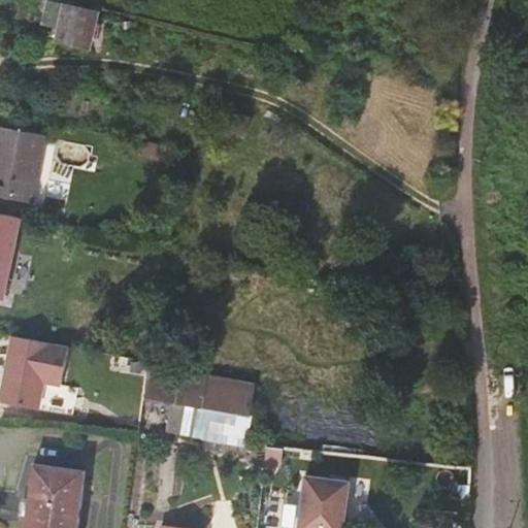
[(60,29),(65,4),(47,0),(38,0),(33,23),(60,29)]
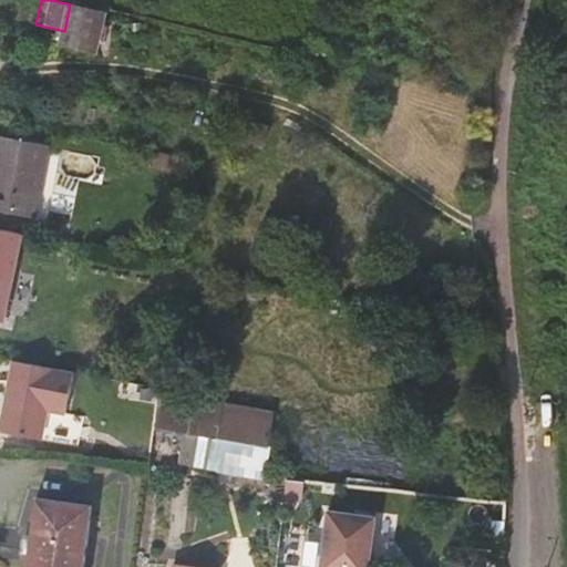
[(105,12),(70,4),(64,31),(62,44),(96,52),(105,12)]
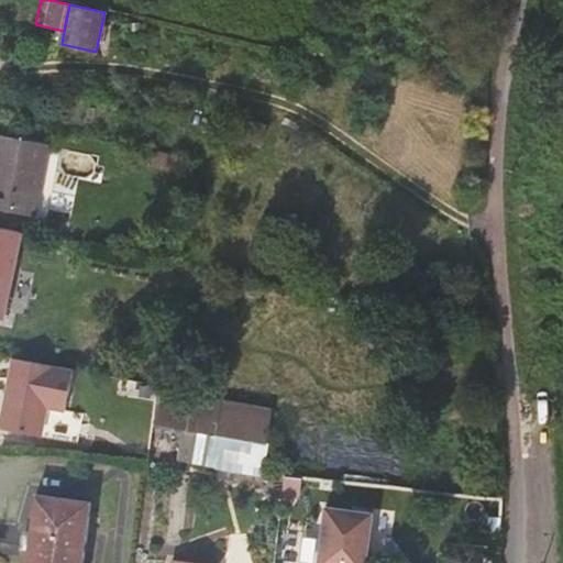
[(48,144),(0,134),(0,209),(34,216),(48,144)]
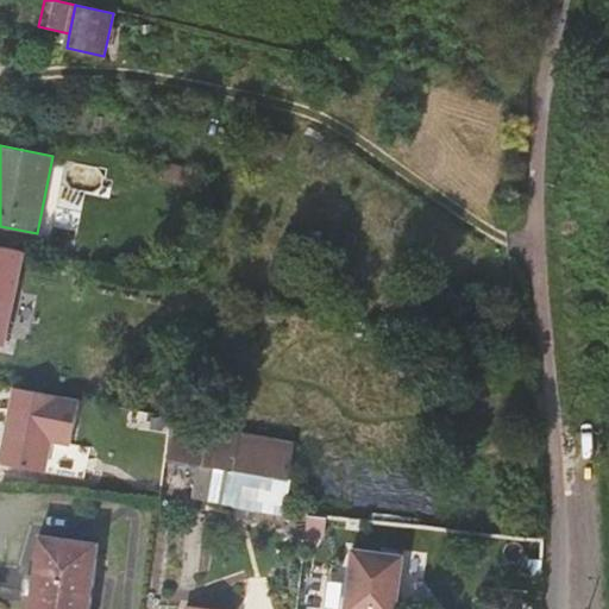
[(0,343),(4,344),(25,251),(0,246),(0,343)]
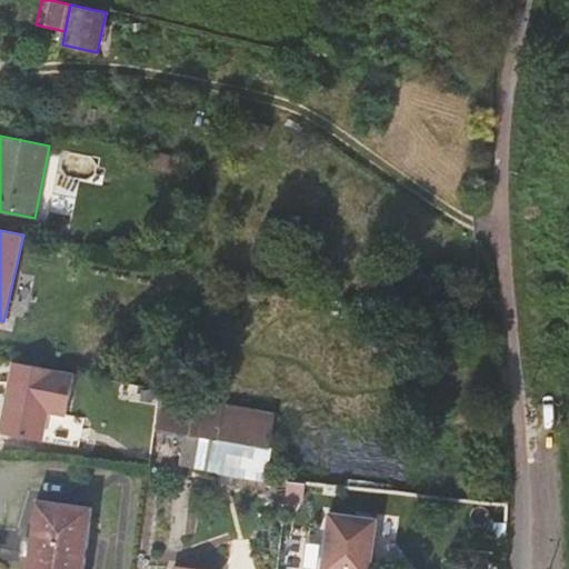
[(73,371),(13,360),(0,431),(43,439),(48,412),(66,416),(73,371)]
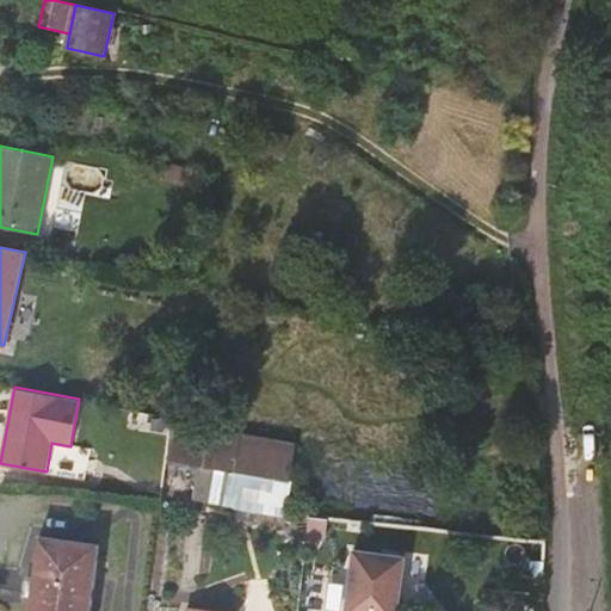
[(171,417),(165,460),(202,467),(196,498),(287,516),(292,483),(295,442),(171,417)]
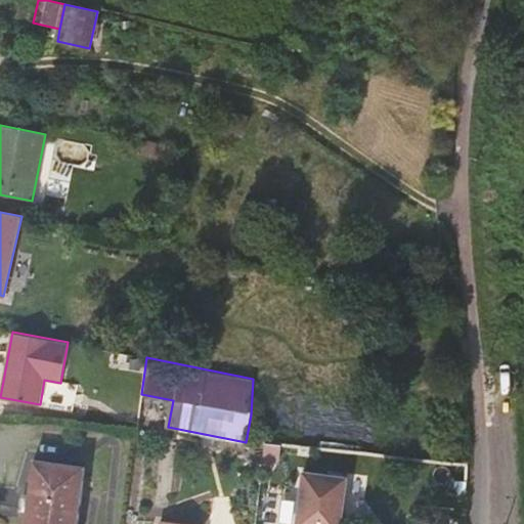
[(281,445),(265,443),(263,462),(279,463),(281,445)]
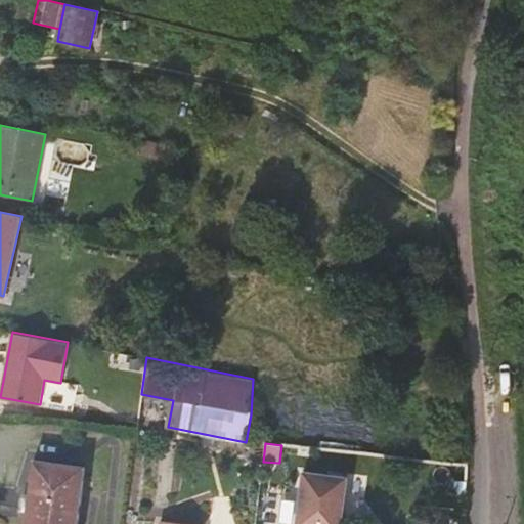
[(77,523),(86,468),(34,460),(24,523),(77,523)]
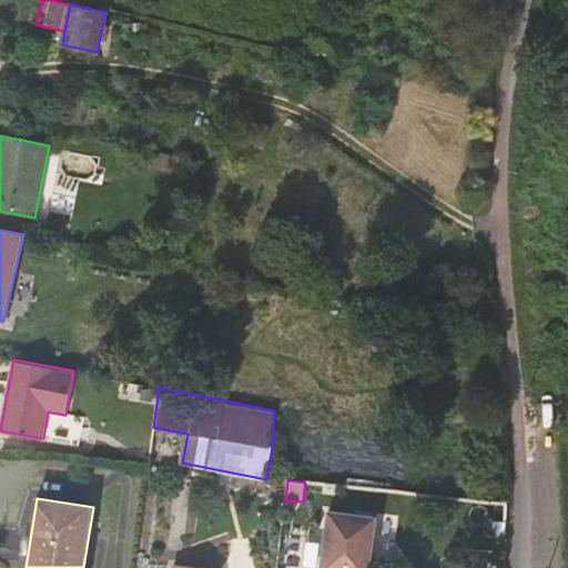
[(374,517),(325,513),(320,567),(374,567),(375,558),(371,554),(369,553),(374,517)]
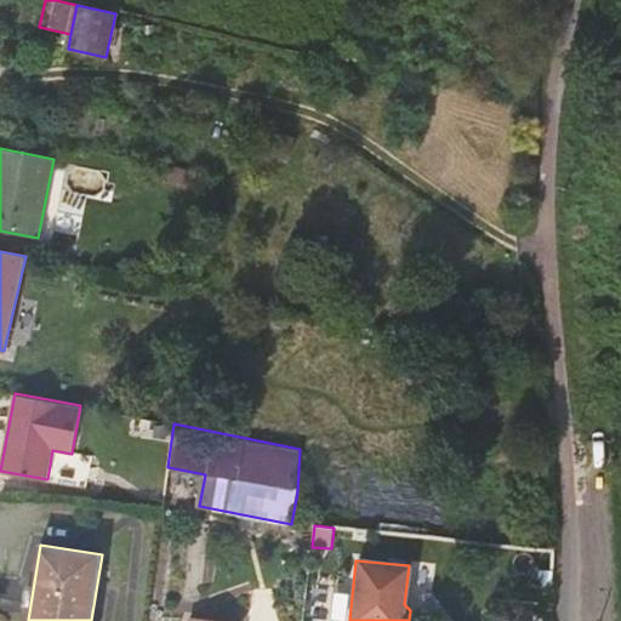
[(147,620),(149,605),(130,603),(126,620),(147,620)]
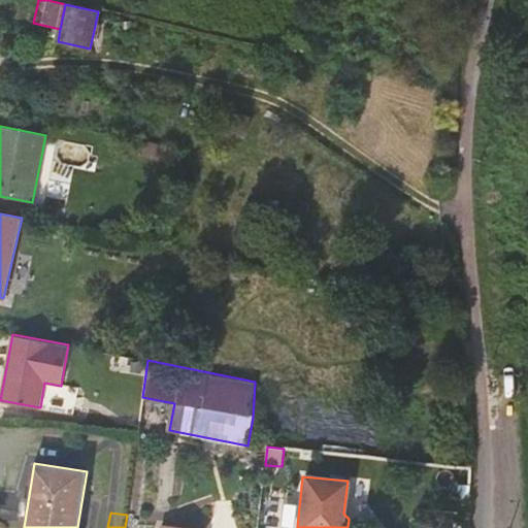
[(145,527),(147,518),(127,515),(125,527),(145,527)]
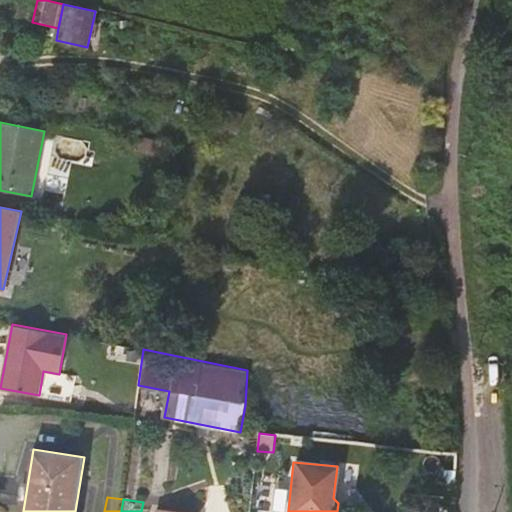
All buildings are outlined.
